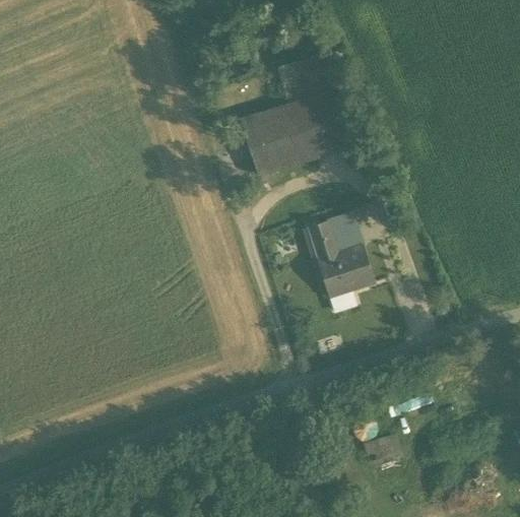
[(344,84),(335,55),(278,72),(287,103),(344,84)]
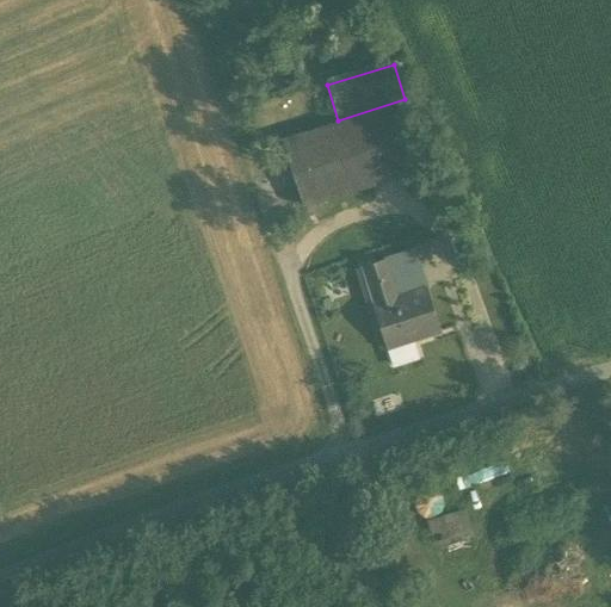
[(397,105),(283,140),(304,209),(419,173),(397,105)]
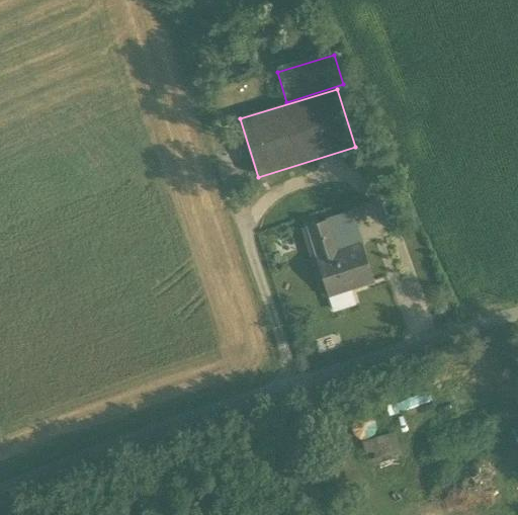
[(371,282),(362,249),(336,255),(331,242),(326,223),(308,229),(328,294),(371,282)]
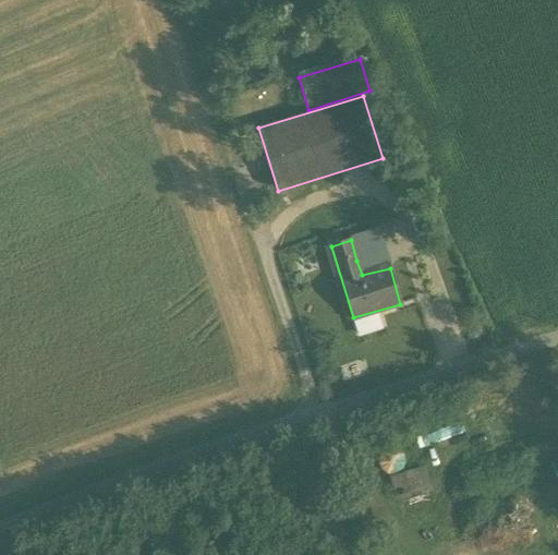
[(385,251),(356,261),(362,275),(390,268),(385,251)]
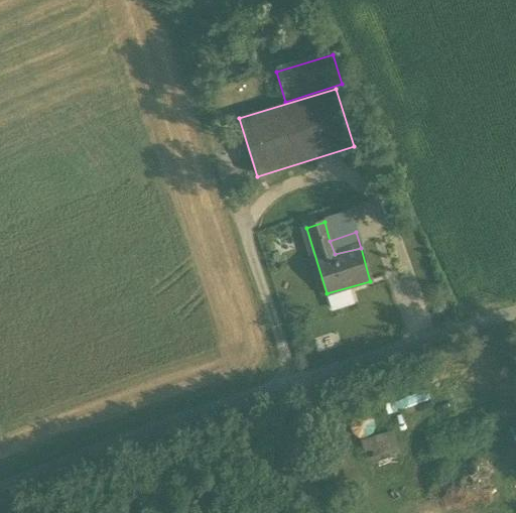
[(357,442),(363,465),(401,454),(395,431),(357,442)]
